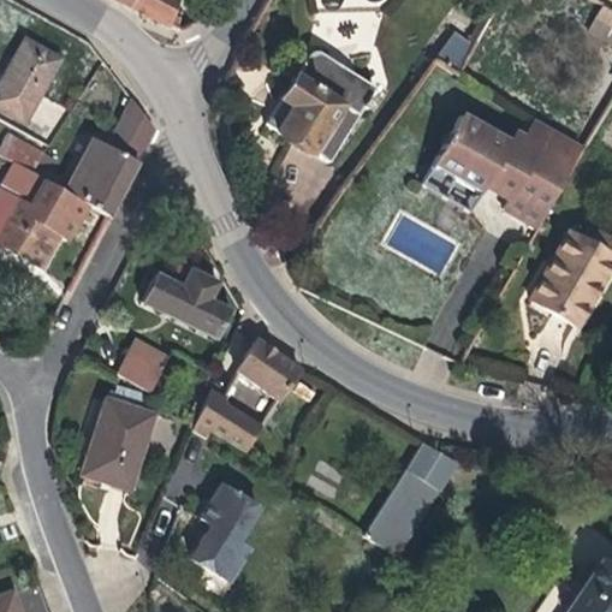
[(124,0),(155,16),(171,23),(177,25),(180,16),(174,13),(178,0),(124,0)]
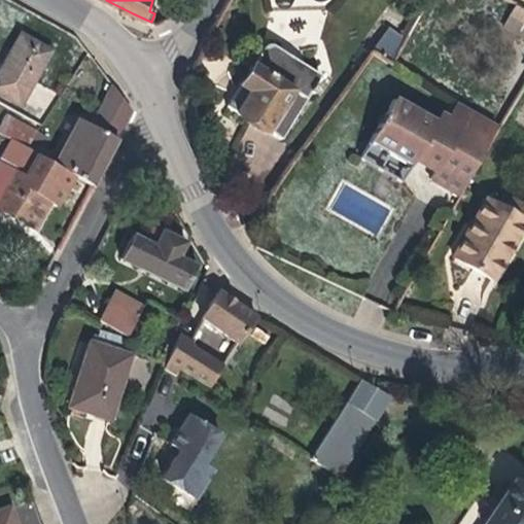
[(392,62),(429,0),(421,0),(402,32),(389,24),(374,50),(392,62)]
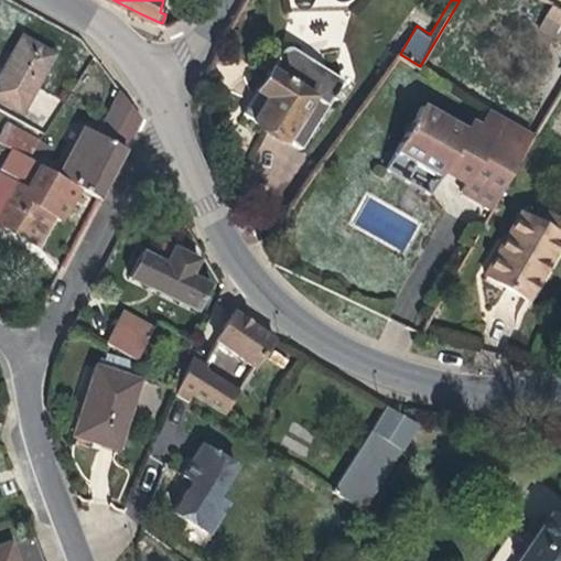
[(560,7),(553,3),(541,27),(560,35),(560,7)]
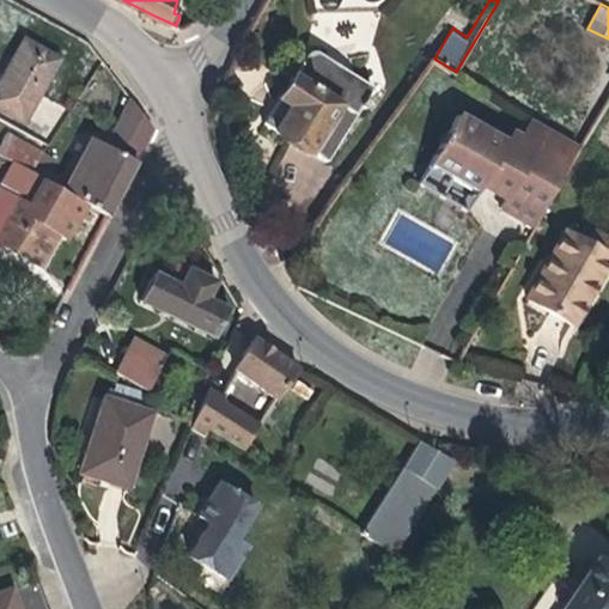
[(0,104),(26,120),(61,56),(26,37),(0,84),(0,104)]
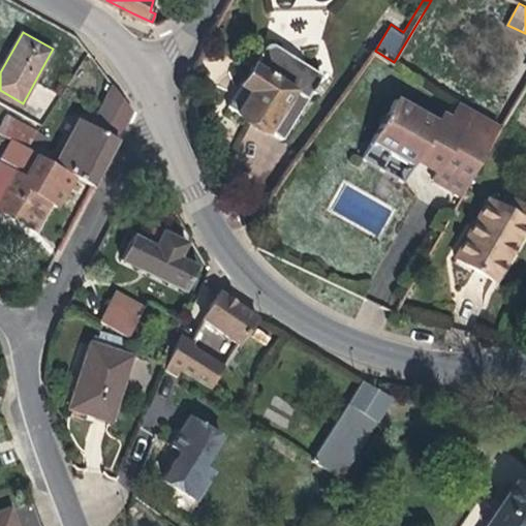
[(316,91),(322,83),(319,81),(325,73),(276,43),(267,45),(249,71),(228,104),(270,130),(271,129),(284,137),(314,90),(316,91)]
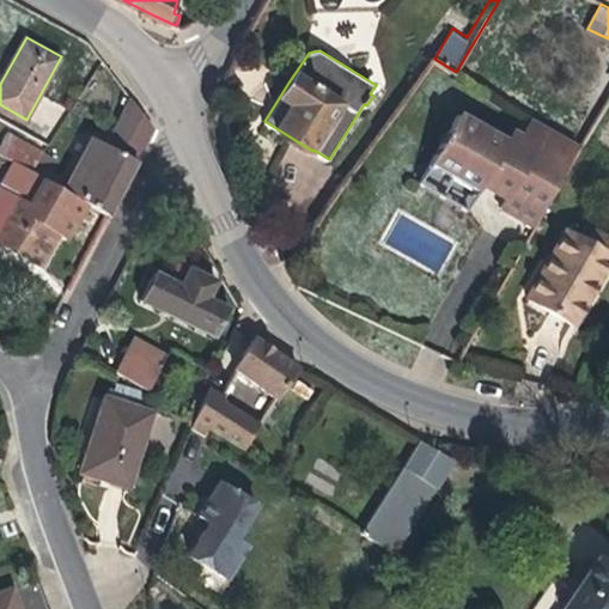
[(108,142),(139,159),(156,126),(133,95),(108,142)]
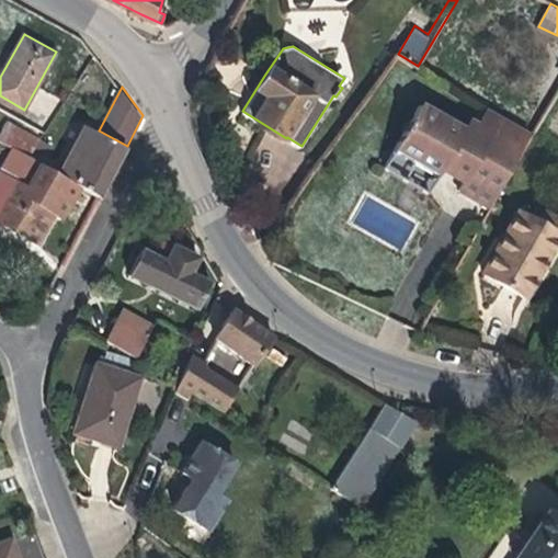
[(489,204),(532,131),(488,105),(478,123),(470,118),(465,128),(421,103),(411,122),(409,121),(405,128),(407,128),(396,148),(440,173),(445,164),(456,170),(467,177),(460,188),(489,204)]
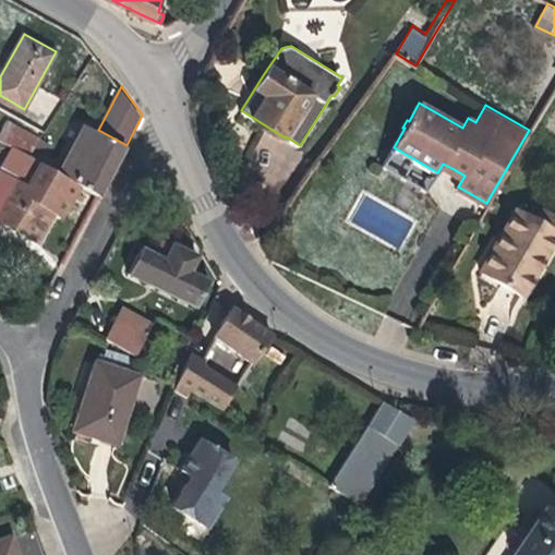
[(41,136),(9,118),(0,133),(0,137),(15,146),(15,145),(32,154),(41,136)]
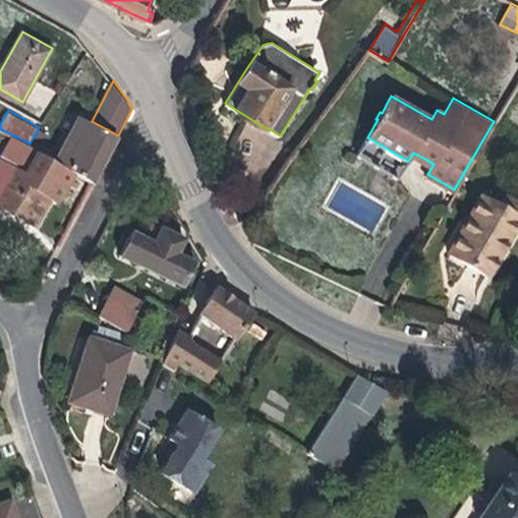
[(108,156),(118,135),(92,121),(81,115),(57,158),(56,160),(75,171),(94,181),(108,156)]
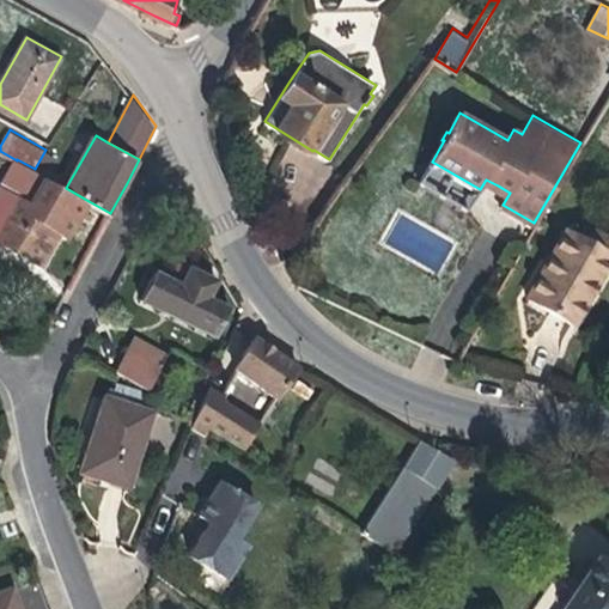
[(48,176),(59,157),(46,150),(35,169),(48,176)]
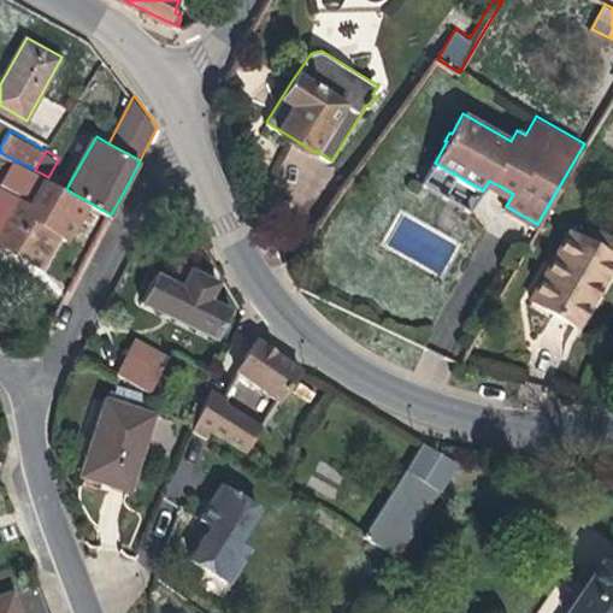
[(13,208),(62,234),(69,239),(77,223),(89,202),(66,189),(48,180),(49,177),(48,177),(35,170),(17,160),(17,161),(3,188),(18,198),(13,208)]
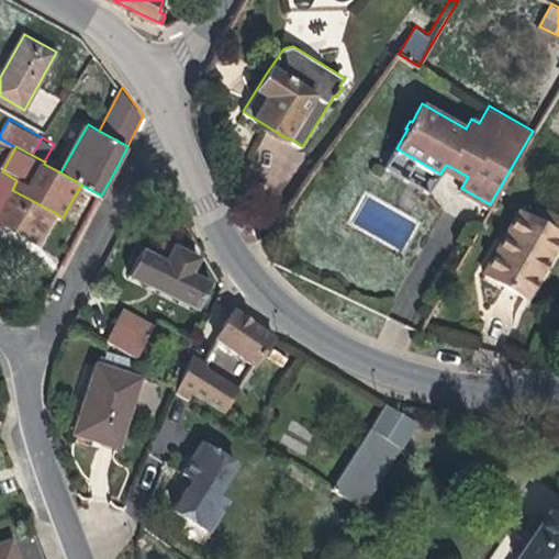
[(56,213),(12,190),(6,200),(15,204),(6,224),(40,243),(56,213)]
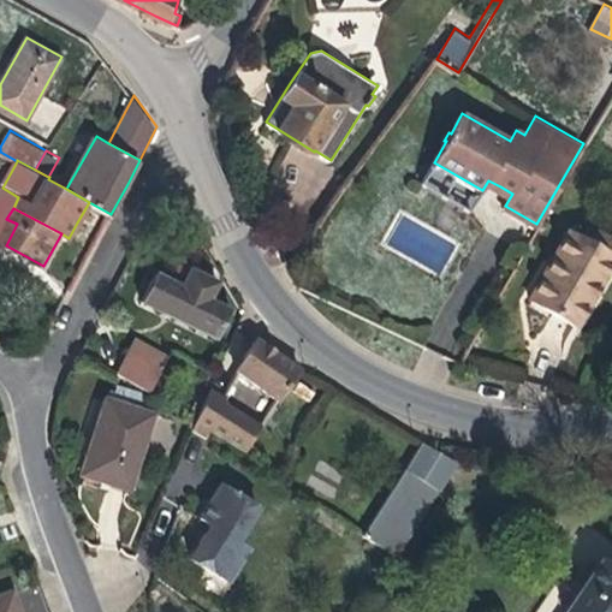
[(0,242),(6,245),(17,224),(6,219),(0,230),(0,242)]
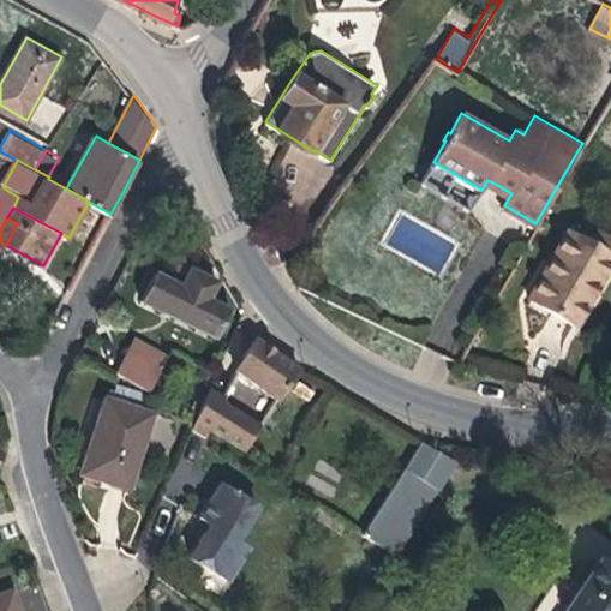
[(610,233),(598,226),(589,240),(610,251),(610,233)]
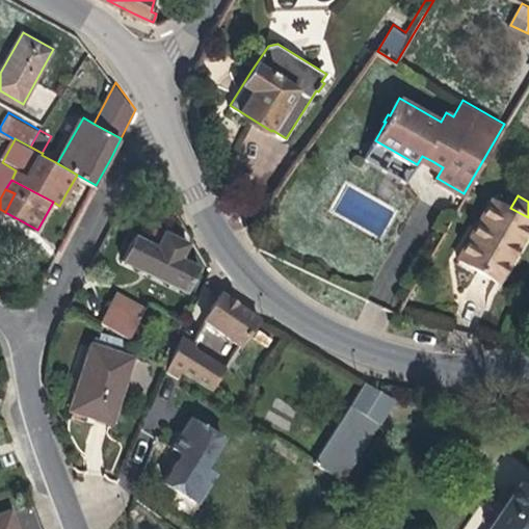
[(528,217),(510,208),(493,199),(459,257),(482,270),(500,280),(528,230),(528,217)]
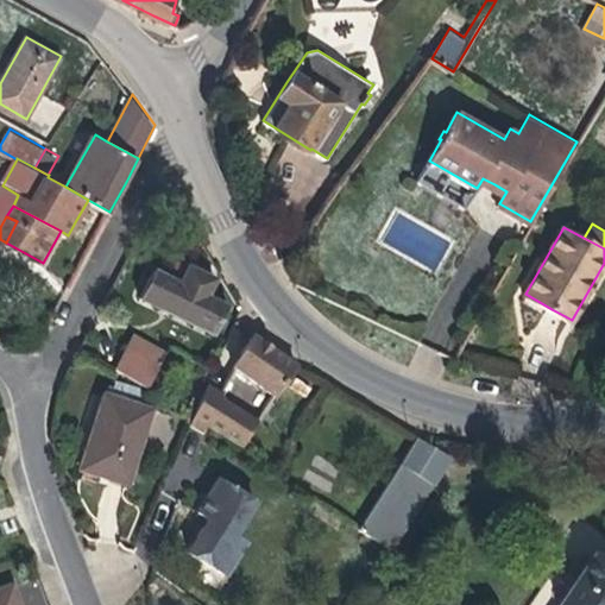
[(182,281),(190,264),(182,259),(176,270),(172,277),(182,281)]
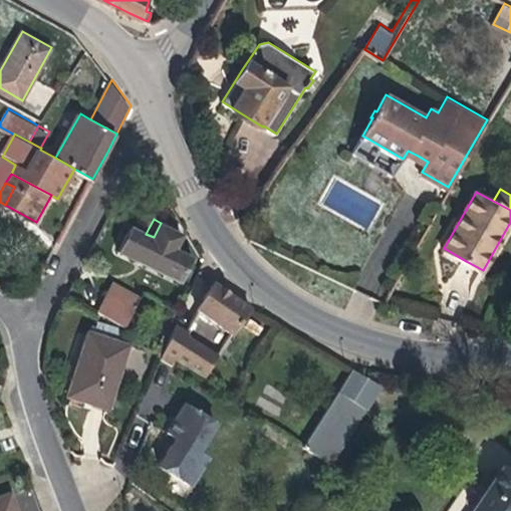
[(183,281),(194,257),(177,249),(182,236),(181,233),(161,223),(154,237),(146,234),(132,227),(119,250),(183,281)]
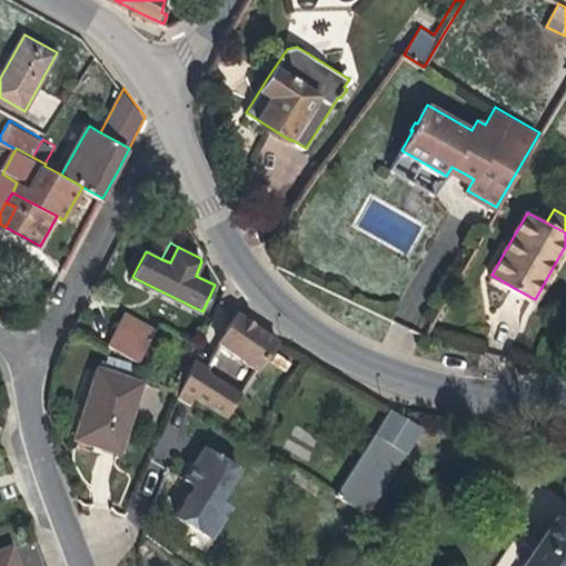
[(259,368),(279,339),(260,326),(239,311),(219,340),(259,368)]
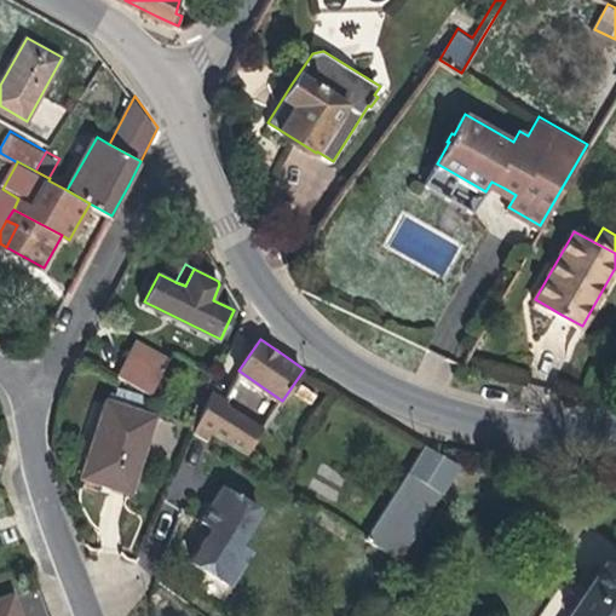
[(171,357),(137,340),(131,350),(166,368),(171,357)]
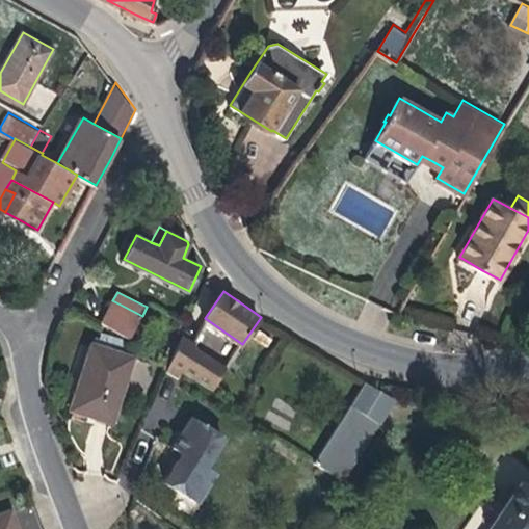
[(131,337),(142,316),(112,300),(102,320),(131,337)]
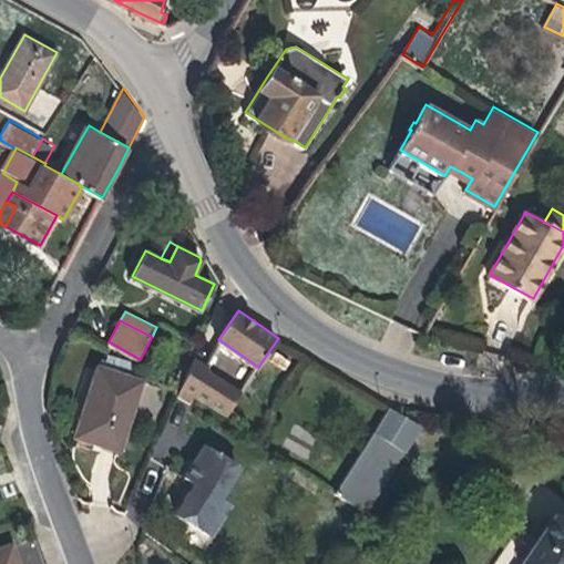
[(243,391),(207,370),(209,365),(195,356),(178,395),(193,402),(195,392),(228,413),(243,391)]
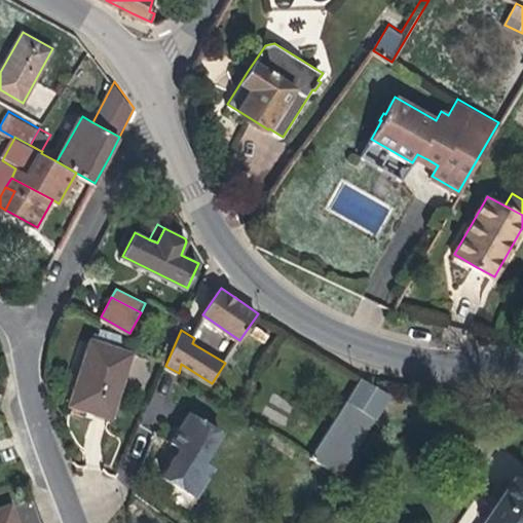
[(111,416),(132,352),(91,339),(71,403),(87,409),(86,414),(89,415),(94,417),(96,411),(111,416)]
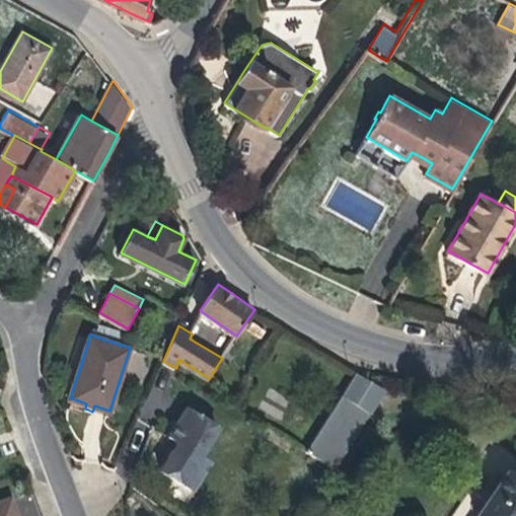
[(370,412),(385,388),(357,371),(343,393),(370,412)]
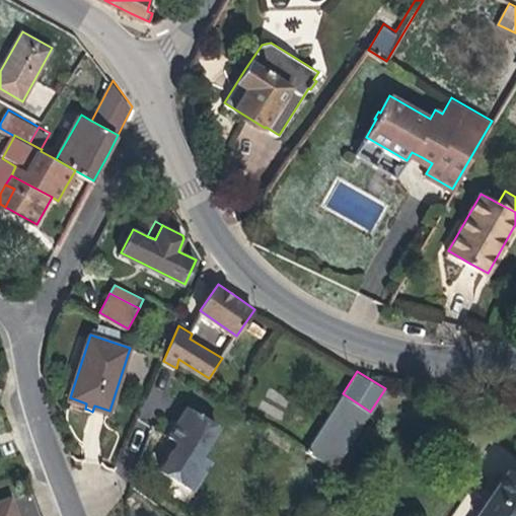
[(336,467),(370,412),(343,393),(307,449),(336,467)]
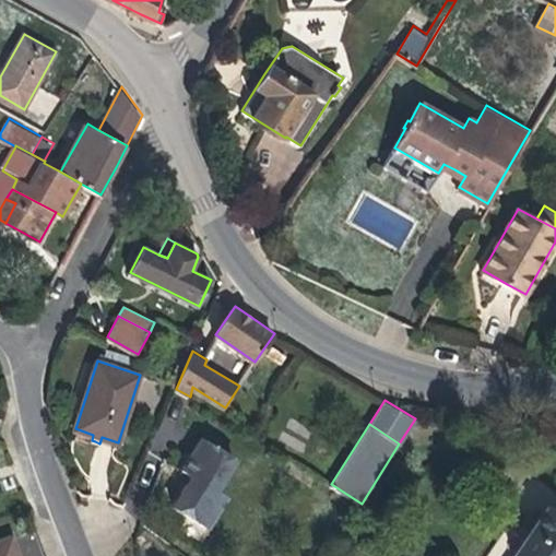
[(228,495),(219,489),(236,460),(202,438),(182,469),(193,475),(175,505),(193,516),(210,527),(228,495)]
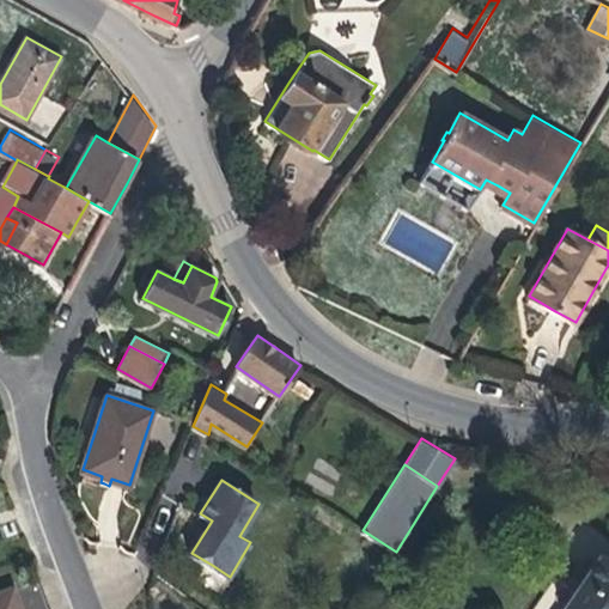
[(608,566),(596,559),(591,566),(584,561),(577,572),(571,567),(564,577),(577,585),(561,608),(608,608),(608,566)]
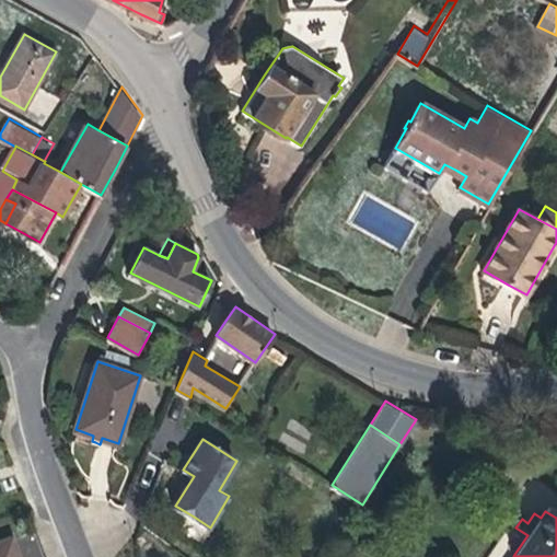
[(20,556),(13,536),(0,541),(0,556),(20,556)]
